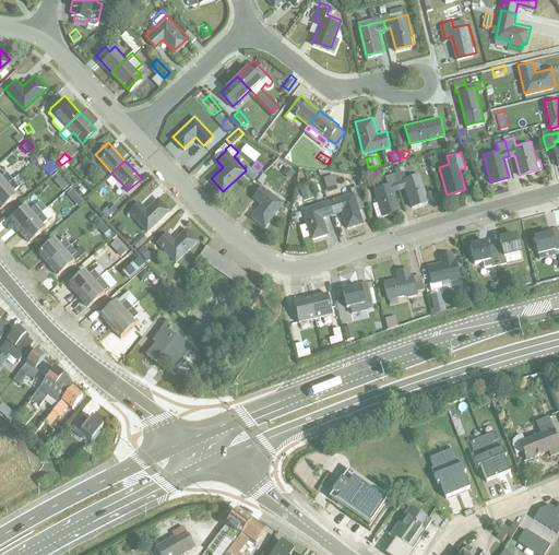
[(245,168),(246,170),(253,177),(258,173),(249,164),(245,168)]
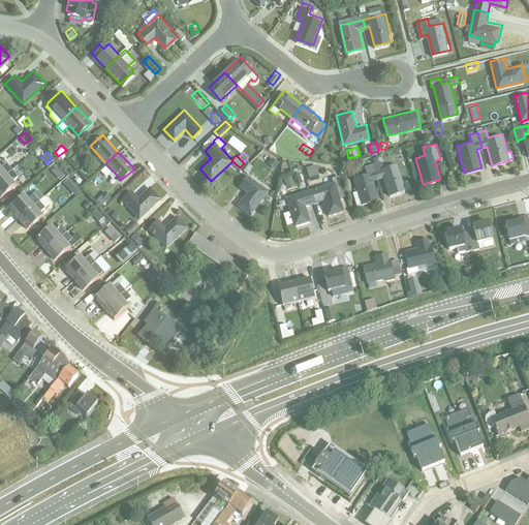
[(272,155),(268,161),(275,166),(279,161),(272,155)]
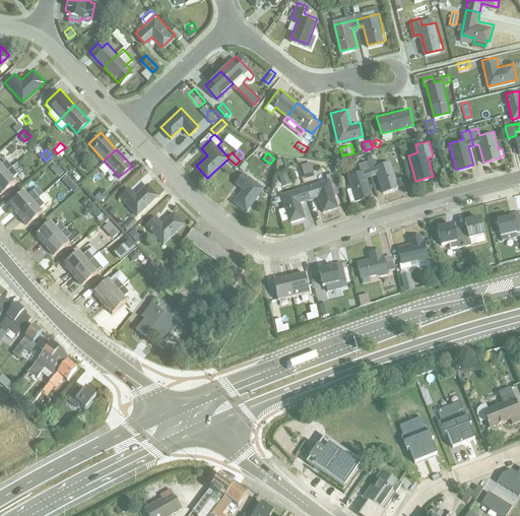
[(367,159),(372,176),(376,174),(382,191),(399,186),(399,185),(403,184),(401,176),(396,178),(391,160),(377,165),(375,157),(367,159)]
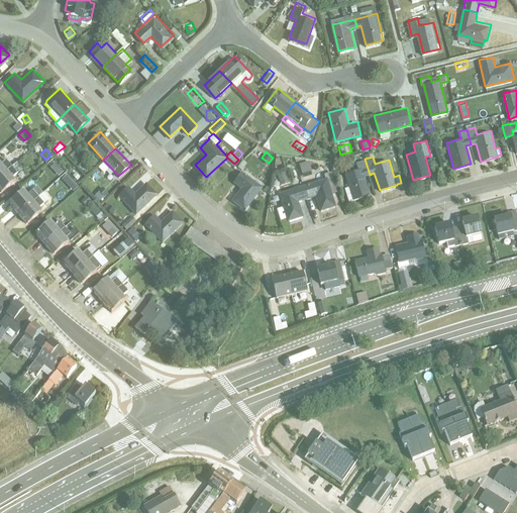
[(0,174),(11,164),(6,158),(0,162),(0,161),(0,174)]
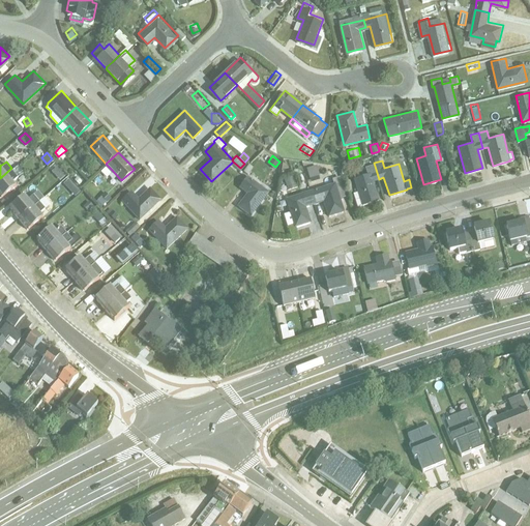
[(248,162),(243,169),(247,173),(253,165),(248,162)]
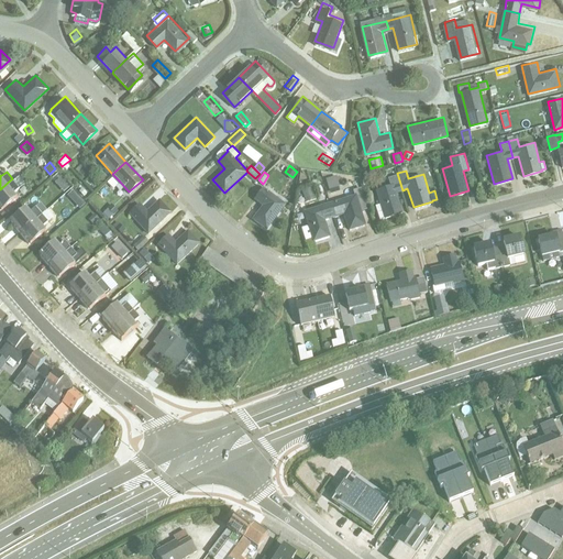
[(364,178),(362,178),(364,183),(365,183),(365,184),(374,182),(371,173),(363,176),(364,178)]
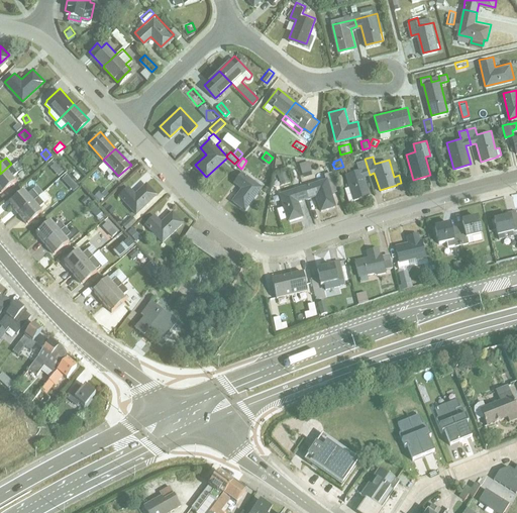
[(370,175),(365,159),(356,162),(358,169),(345,174),(349,186),(344,187),(348,200),(352,198),(353,199),(370,194),(365,176),(370,175)]
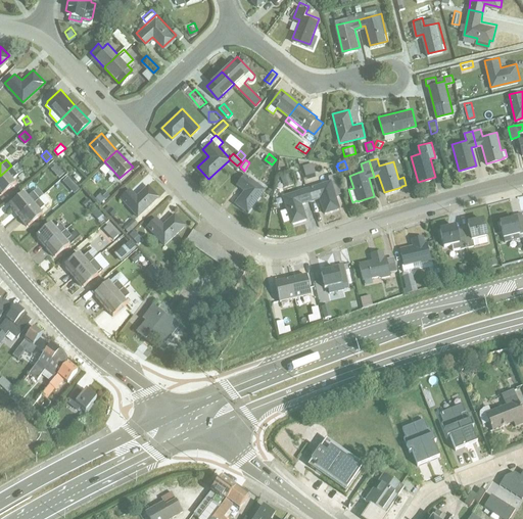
[(110,168),(104,161),(99,168),(104,173),(110,168)]
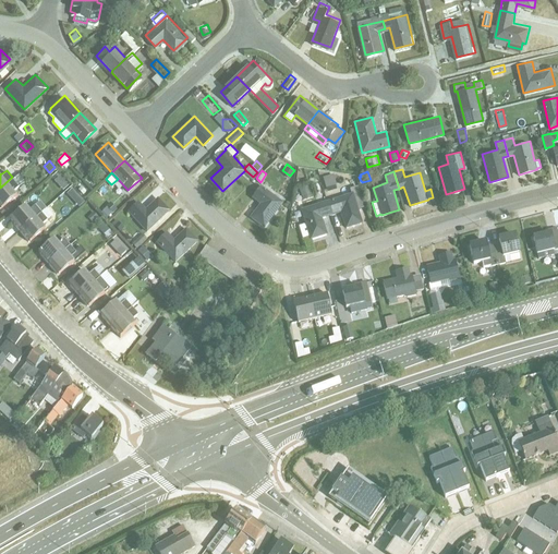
[(334,172),(323,175),(326,185),(337,182),(334,172)]
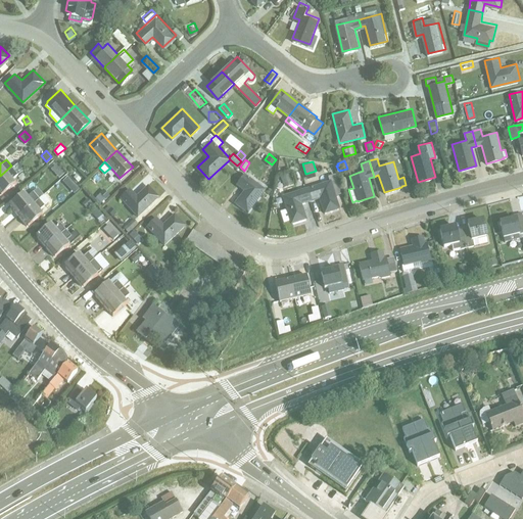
[(55,162),(51,168),(59,176),(63,171),(55,162)]
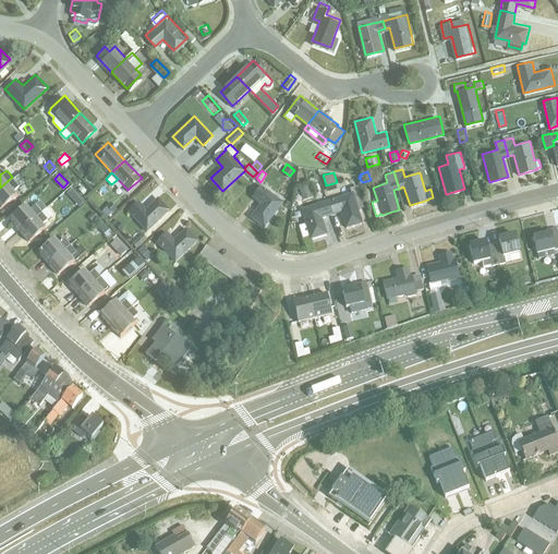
[(12,177),(0,188),(0,205),(15,192),(13,190),(19,184),(12,177)]
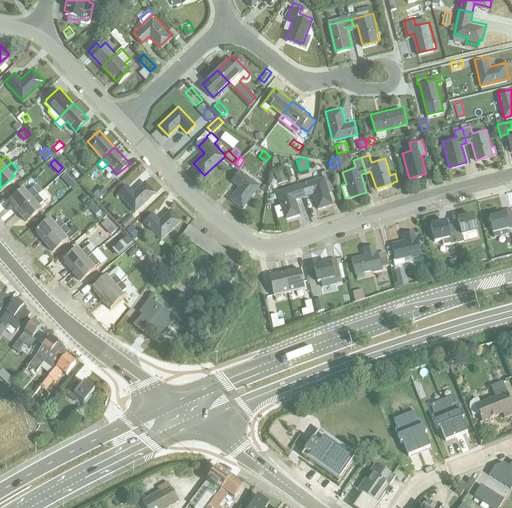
[(239,185),(229,197),(242,207),(260,184),(240,168),(231,180),(239,185)]
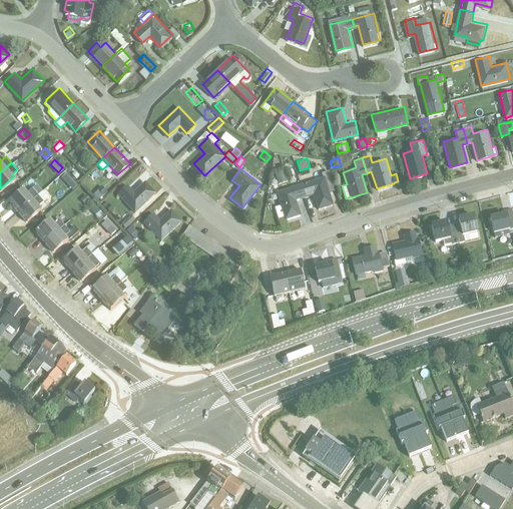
[(285,168),(276,171),(279,181),(289,178),(285,168)]
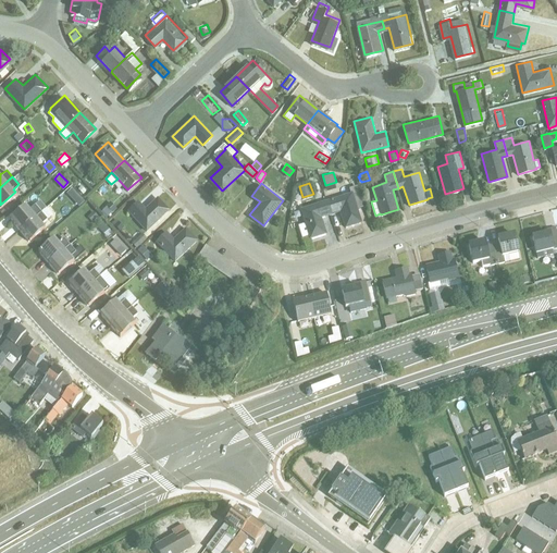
[(326,199),(331,213),(339,210),(345,226),(362,221),(358,207),(363,205),(357,183),(349,186),(350,191),(326,199)]
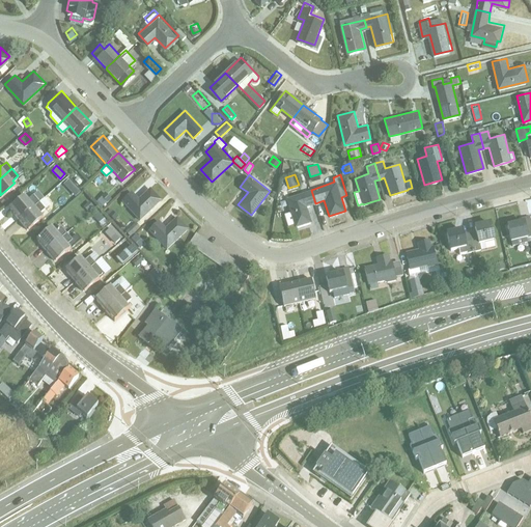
[(68,176),(63,182),(75,194),(81,190),(68,176)]
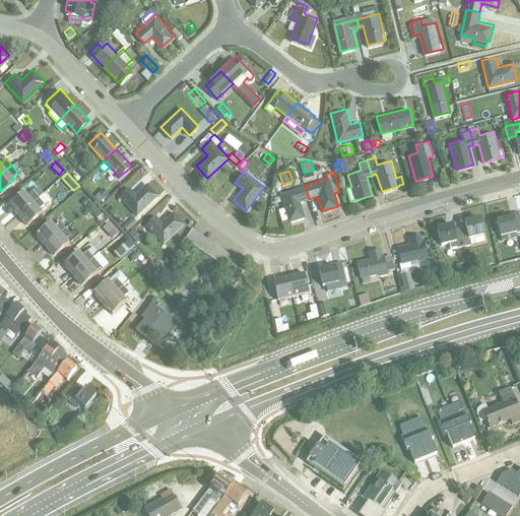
[(129,186),(119,195),(137,214),(158,194),(147,182),(135,192),(129,186)]
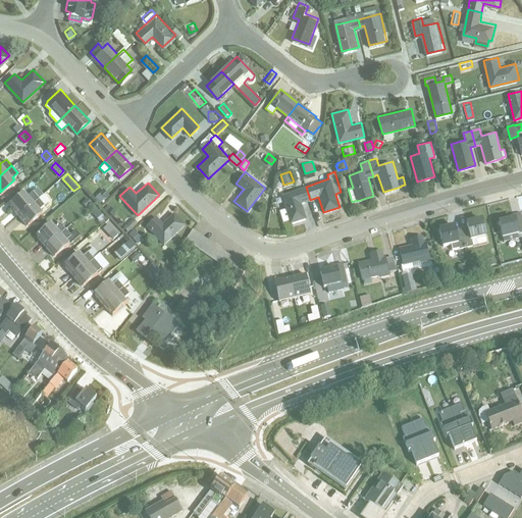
[(18,214),(43,192),(38,186),(28,195),(24,192),(10,204),(18,214)]
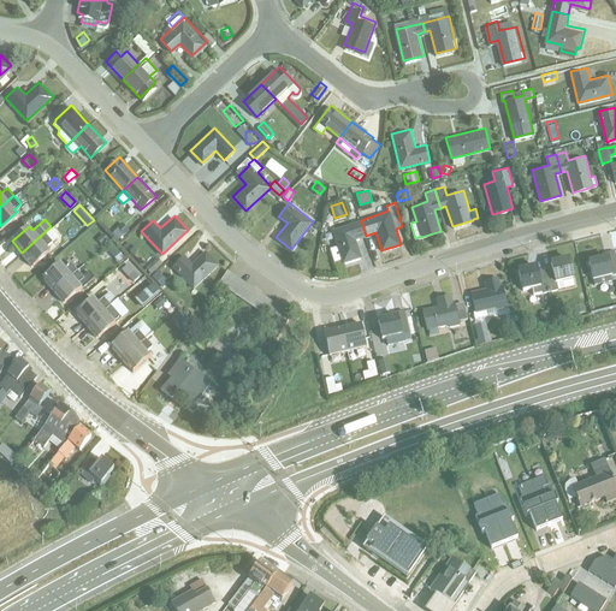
[(122,220),(112,231),(117,238),(130,229),(122,220)]
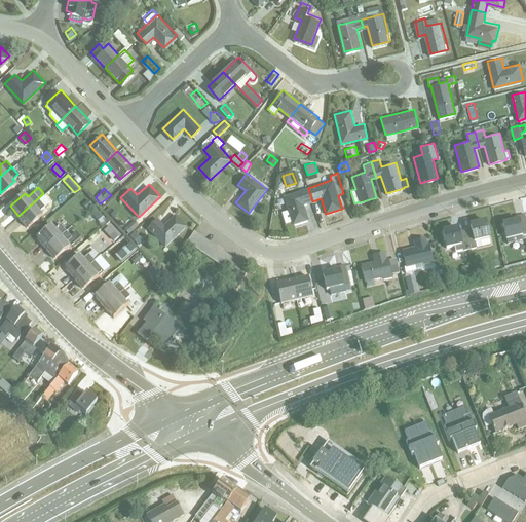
[(312,201),(308,188),(284,195),(289,209),(282,211),(286,222),(293,220),(294,223),(307,218),(303,204),(312,201)]
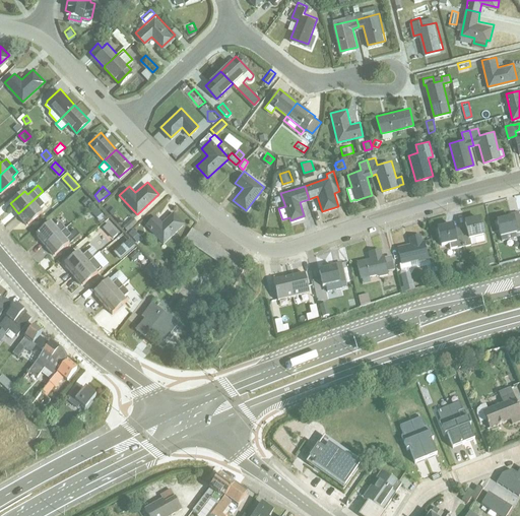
[(43,191),(18,213),(26,222),(41,209),(39,207),(49,198),(43,191)]
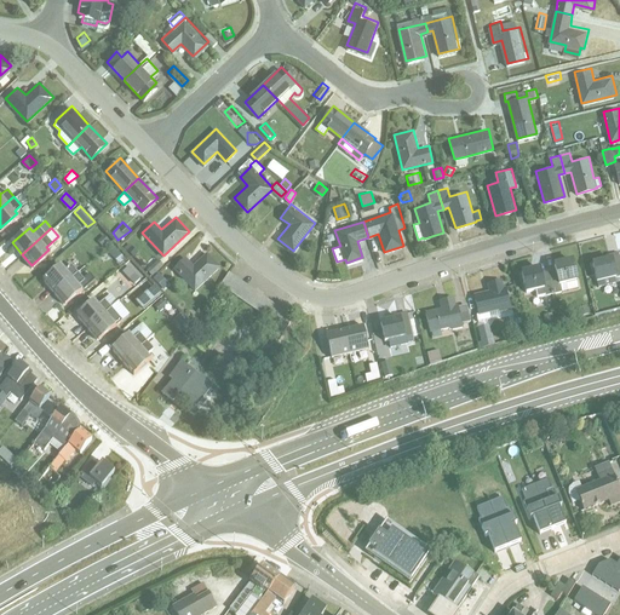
[(103,233),(97,239),(102,245),(109,237),(103,233)]
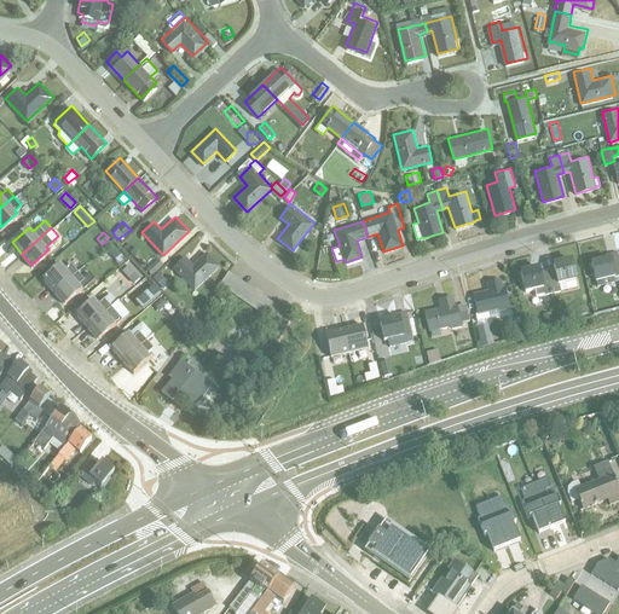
[(128,241),(123,244),(133,254),(138,249),(128,241)]
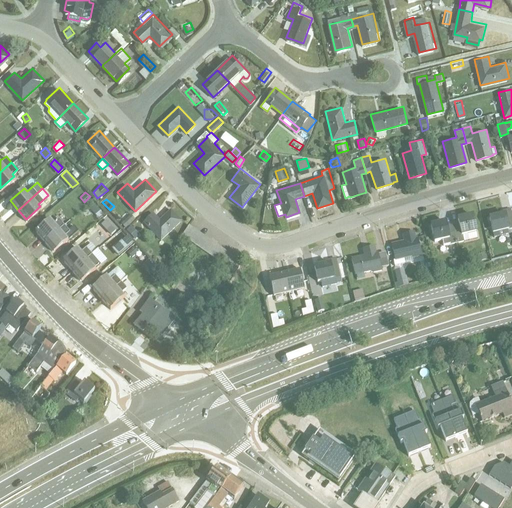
[(95,202),(89,206),(95,213),(100,208),(95,202)]
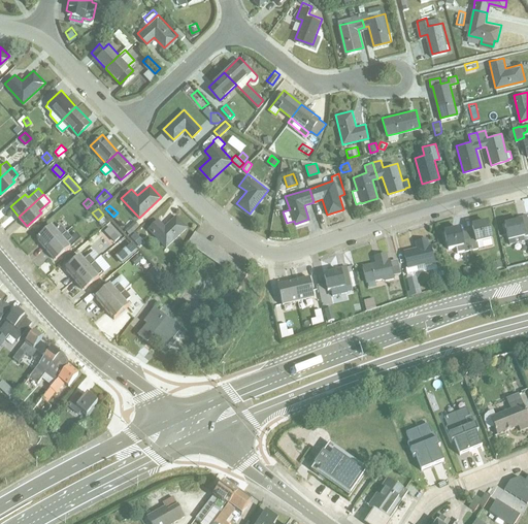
[(158,218),(147,227),(166,247),(188,226),(176,214),(165,225),(158,218)]
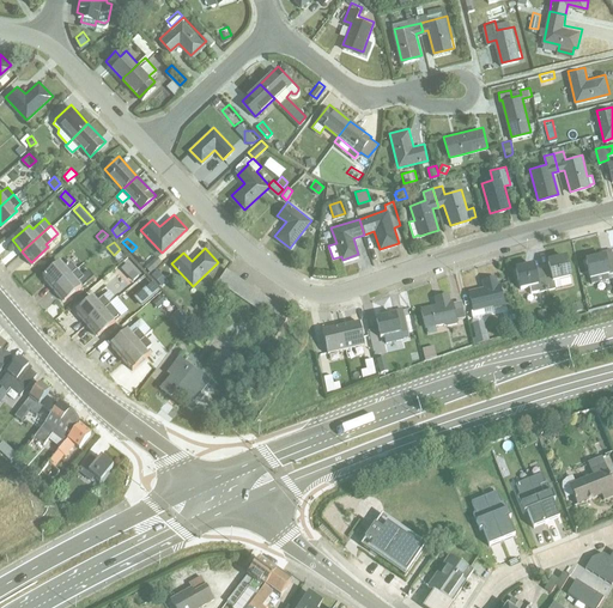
[(602,253),(586,256),(592,281),(612,275),(612,251),(612,248),(602,250),(602,253)]
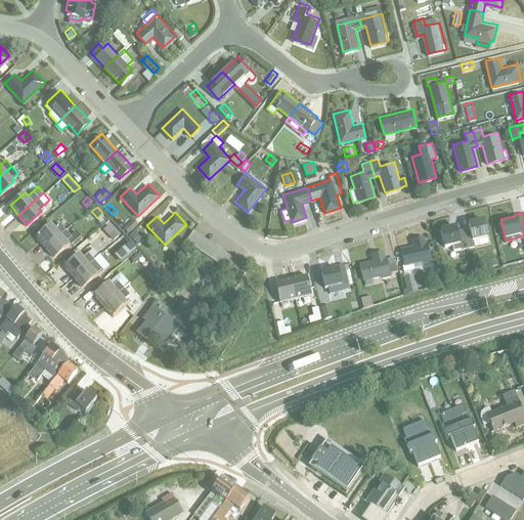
[(134,217),(124,226),(129,231),(138,222),(134,217)]
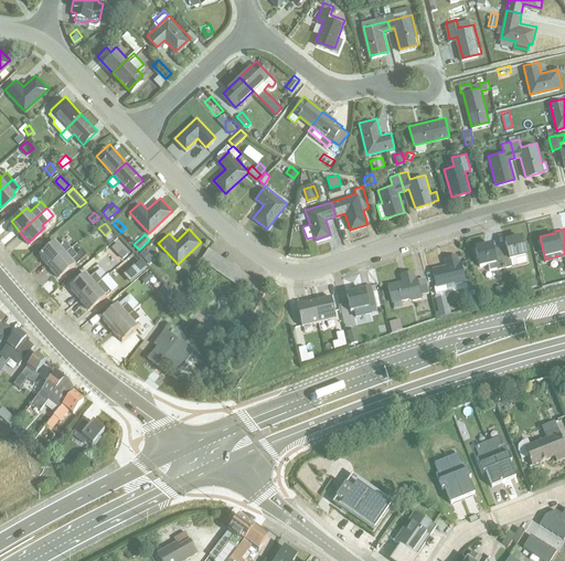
[(500,245),(504,266),(526,261),(525,254),(526,254),(522,234),(504,239),(505,244),(500,245)]
